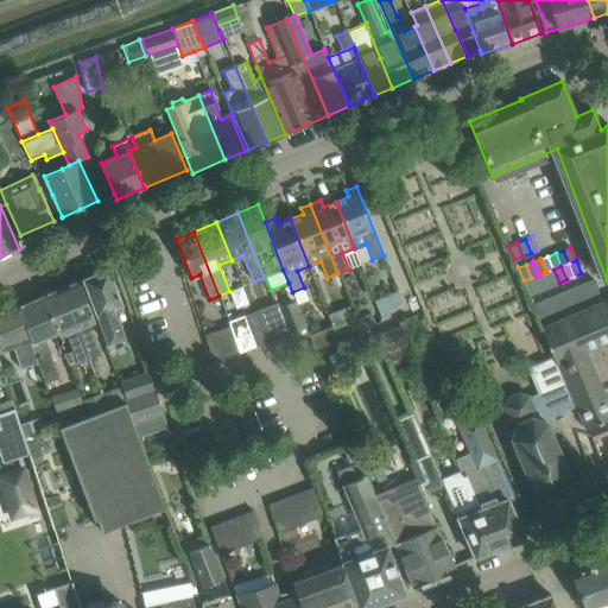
[(108,270),(83,279),(93,302),(108,343),(124,337),(113,309),(121,305),(108,270)]
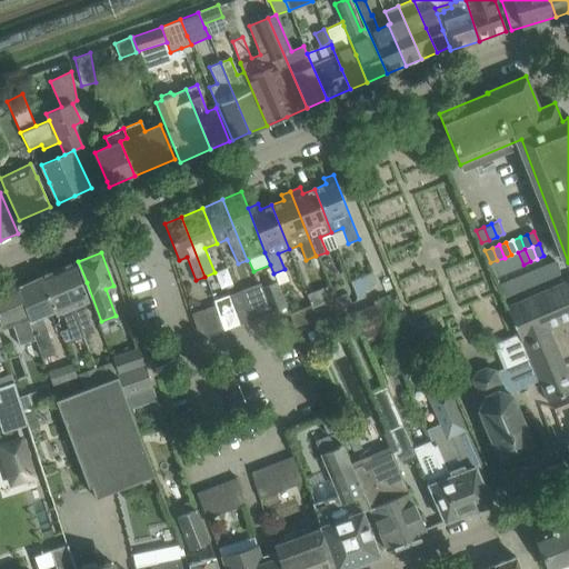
[(511,255),(516,267),(523,265),(518,252),(511,255)]
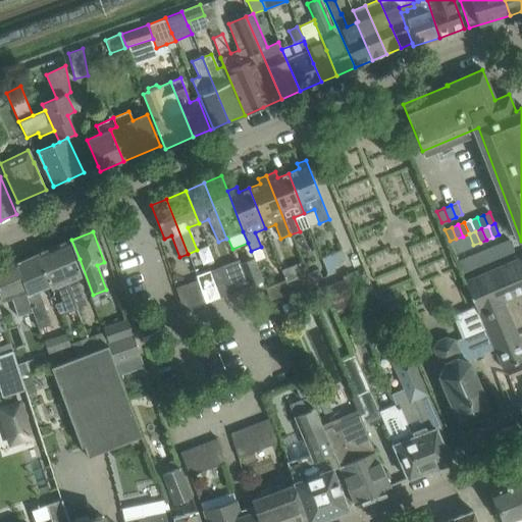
[(463,237),(467,248),(473,245),(469,233),(463,237)]
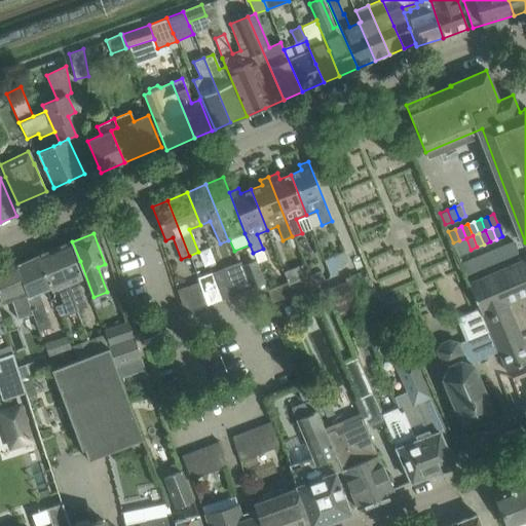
[(466,238),(459,240),(464,252),(471,250),(466,238)]
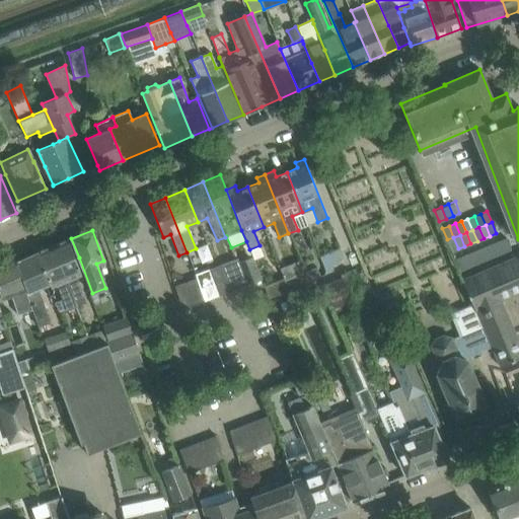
[(453,237),(447,239),(452,251),(458,248),(453,237)]
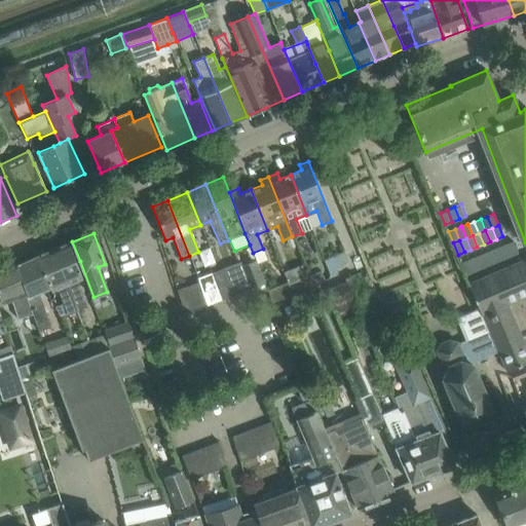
[(69,241),(52,248),(77,310),(86,307),(76,279),(83,277),(69,241)]
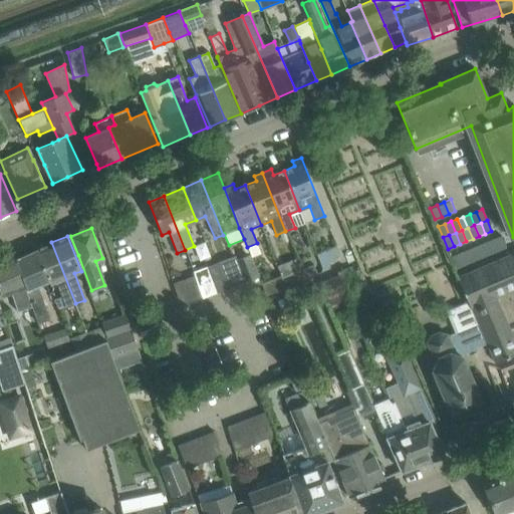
[(501,236),(495,238),(500,250),(506,247),(501,236)]
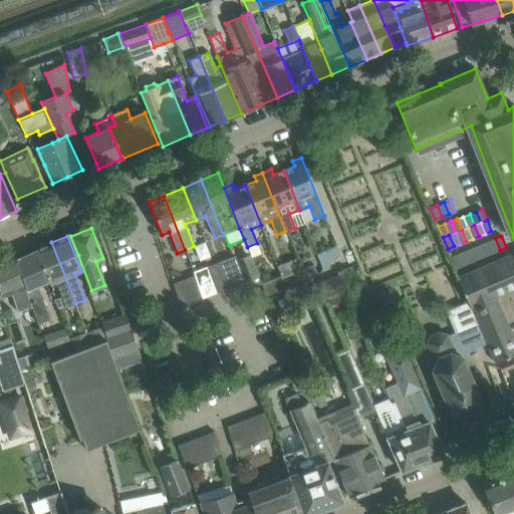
[(495,238),(489,241),(493,252),(500,250),(495,238)]
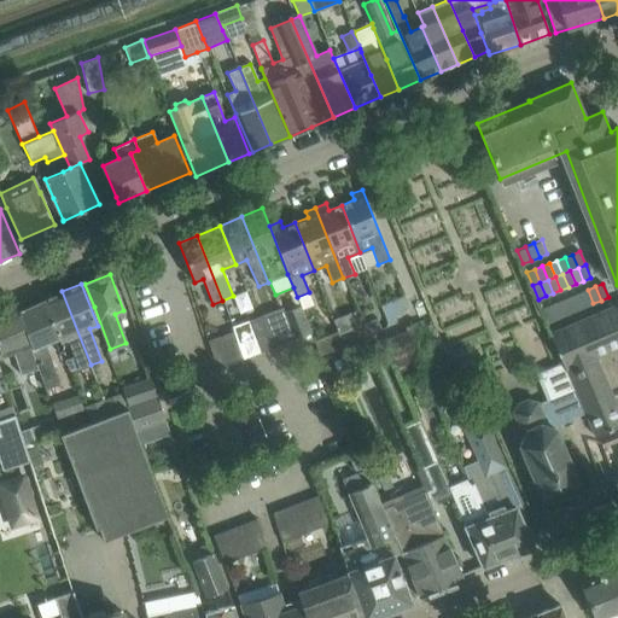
[(588,290),(579,292),(586,307),(593,303),(588,290)]
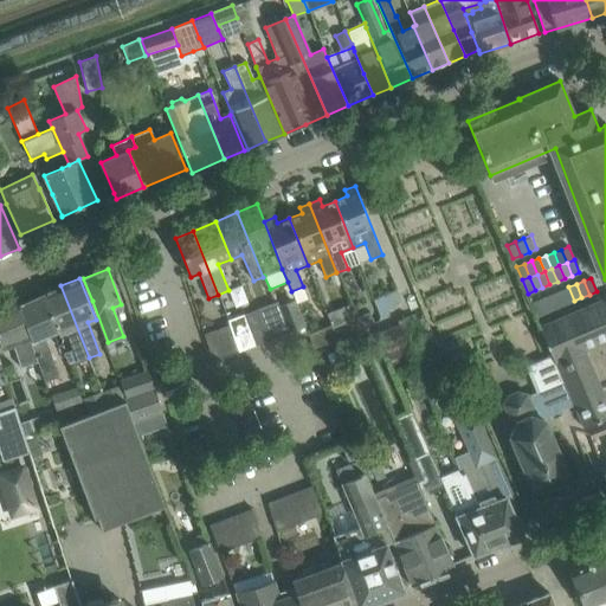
[(43,292),(44,295),(58,334),(65,331),(76,362),(89,358),(60,285),(43,292)]
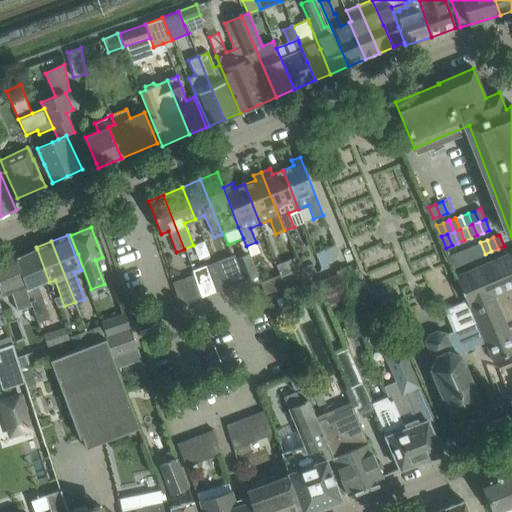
[(480,242),(474,245),(479,256),(485,254),(480,242)]
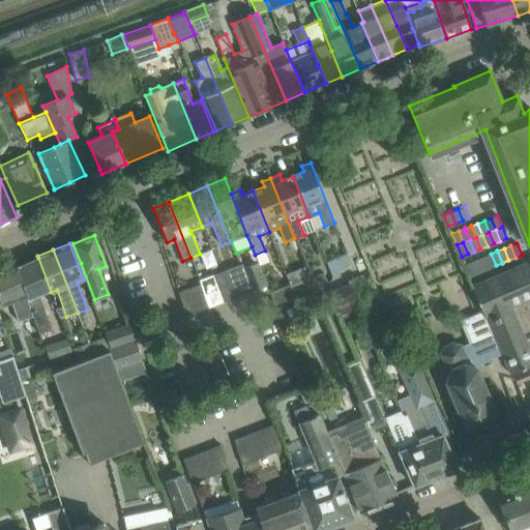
[(331,276),(347,265),(351,263),(347,253),(325,262),(331,276)]
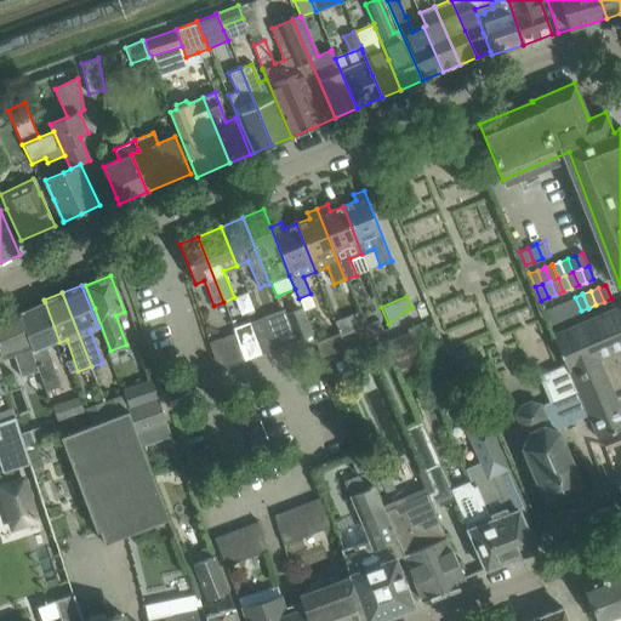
[(575,297),(568,300),(573,314),(581,311),(575,297)]
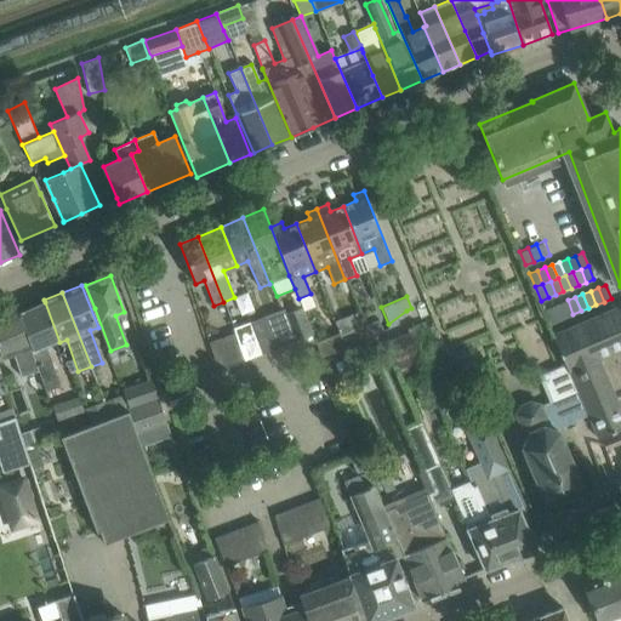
[(568,300),(559,303),(565,317),(573,314),(568,300)]
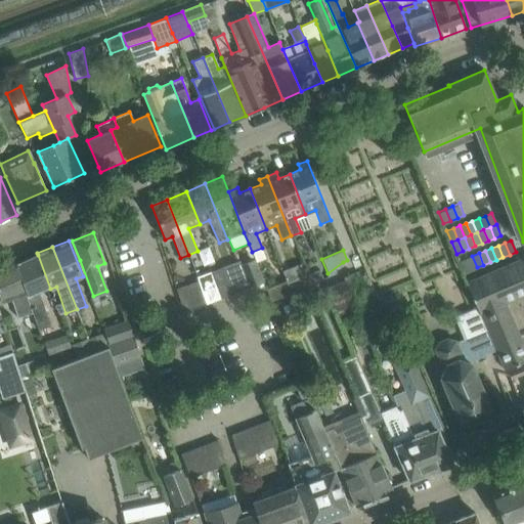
[(16,265),(33,312),(38,330),(50,325),(38,289),(47,286),(36,256),(16,265)]
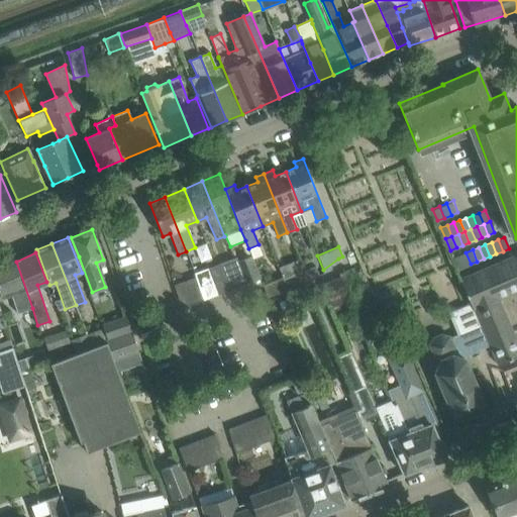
[(466,252),(459,254),(464,267),(471,264),(466,252)]
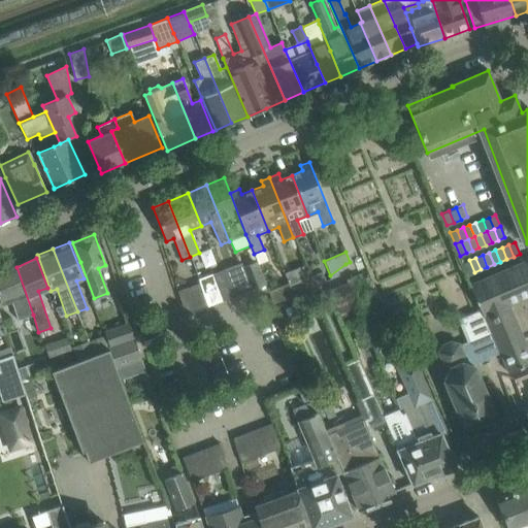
[(527,259),(471,283),(500,353),(508,372),(527,364),(527,349),(525,342),(509,305),(527,297),(527,259)]
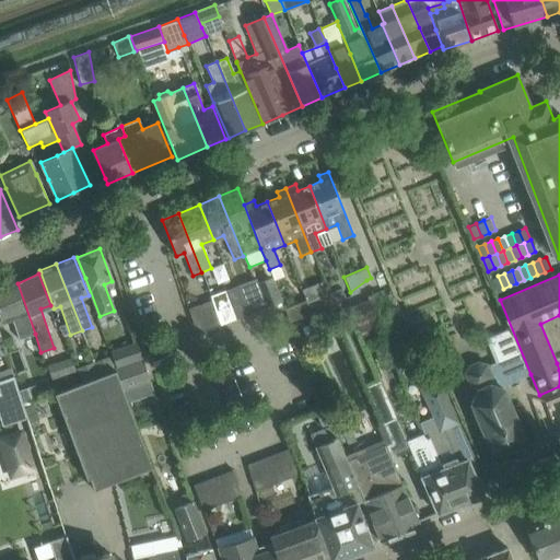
[(491,279),(496,291),(503,289),(498,276),(491,279)]
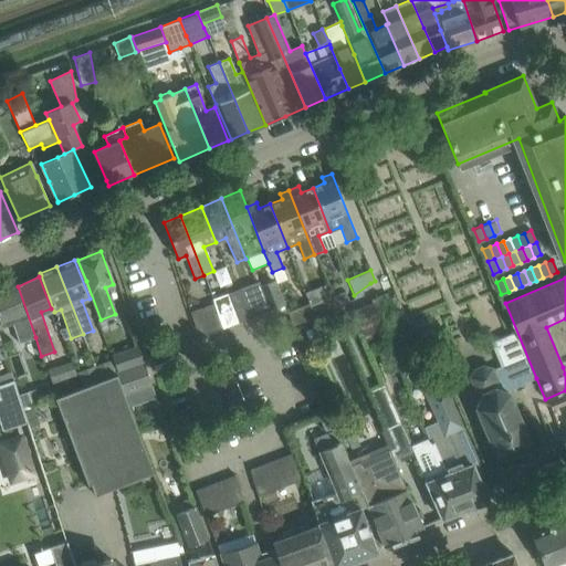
[(275,282),(261,287),(270,311),(284,305),(276,284),(275,282)]
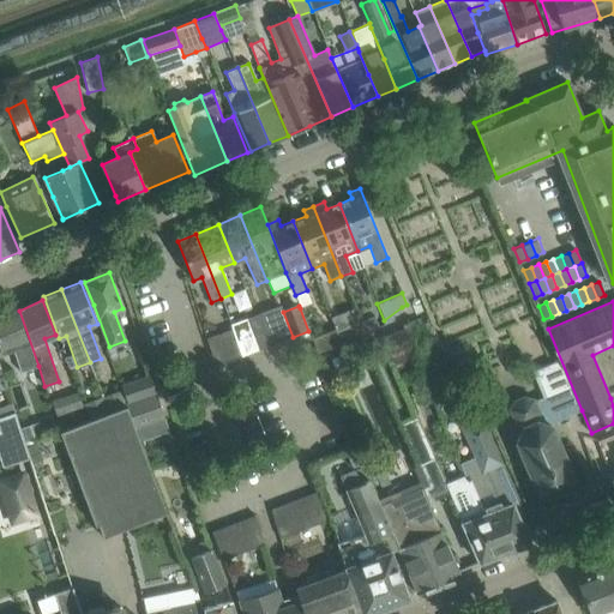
[(18,307),(0,315),(0,349),(1,354),(12,350),(19,372),(38,366),(19,311),(18,307)]
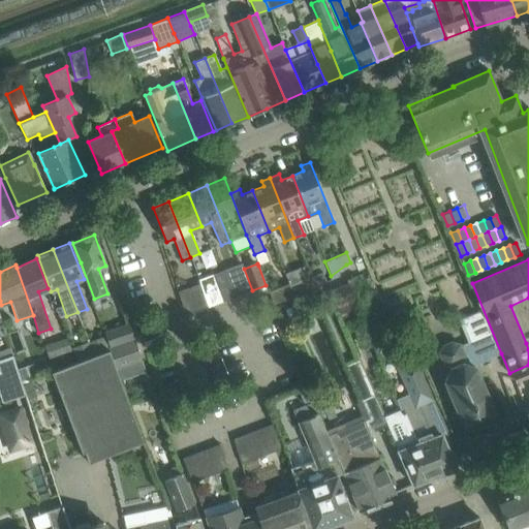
[(239,266),(225,271),(235,297),(252,290),(244,269),(242,265),(240,265),(239,266)]
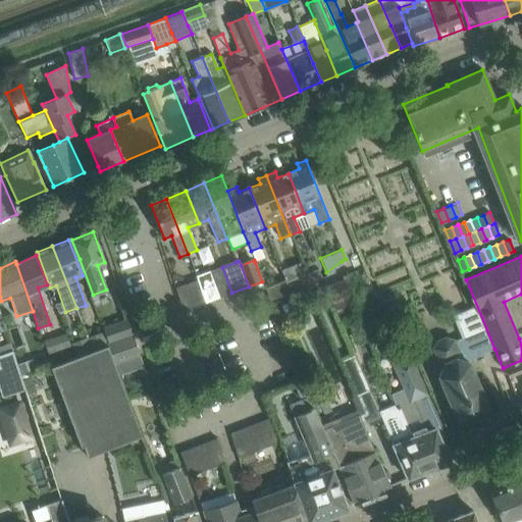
[(222,267),(210,272),(219,298),(231,293),(222,267)]
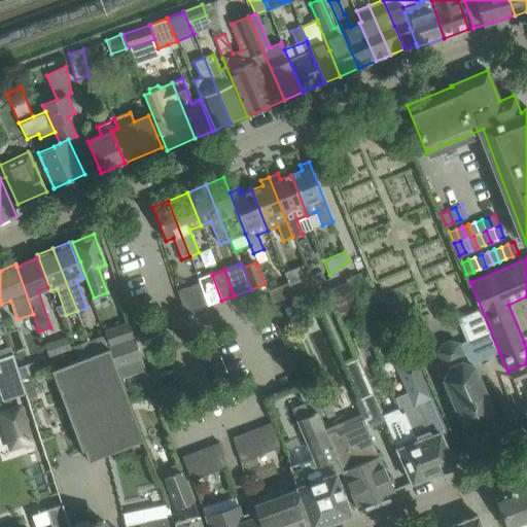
[(322,272),(308,277),(312,286),(325,281),(322,272)]
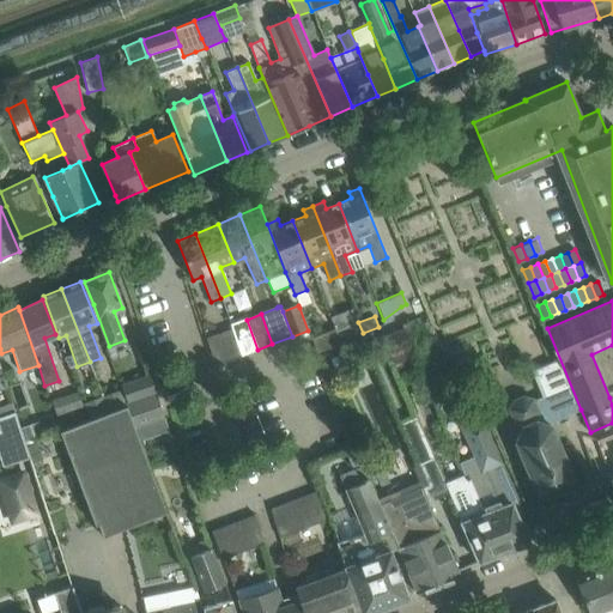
[(230,326),(232,329),(242,356),(258,350),(247,320),(230,326)]
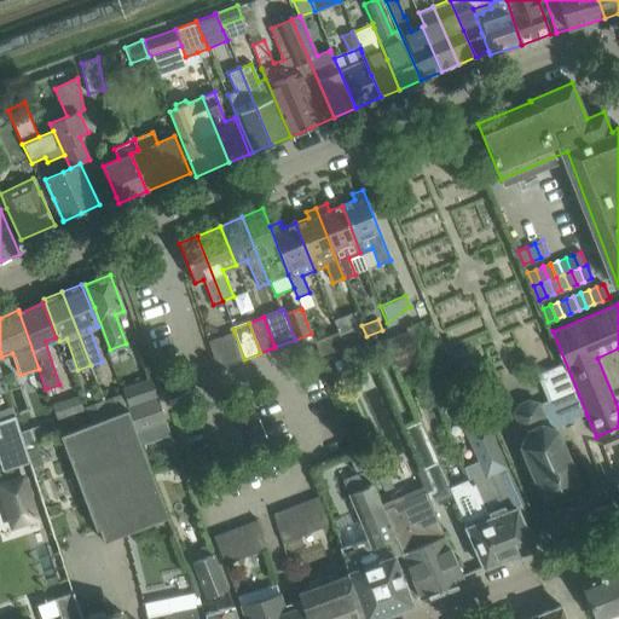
[(405,328),(414,347),(423,343),(415,323),(405,328)]
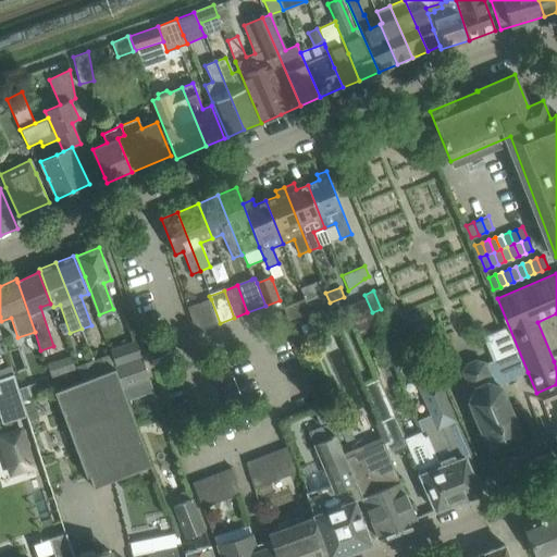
[(325,293),(305,300),(309,310),(330,302),(325,293)]
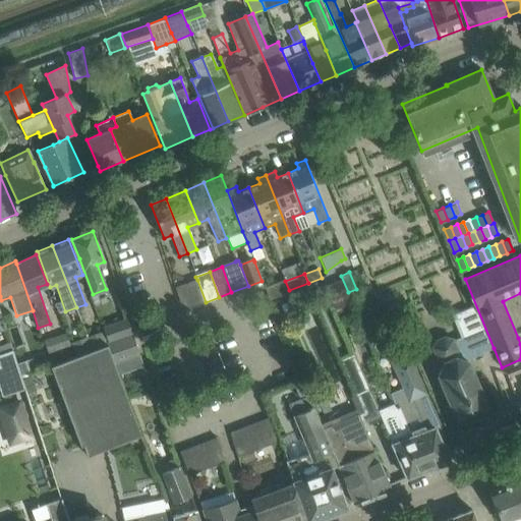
[(443,363),(439,375),(460,424),(471,420),(474,426),(481,423),(478,416),(489,412),(466,359),(471,357),(473,361),(483,356),(482,353),(494,348),(465,279),(463,280),(474,306),(454,315),(463,336),(453,340),(453,339),(444,337),(438,340),(432,347),(437,358),(443,363)]
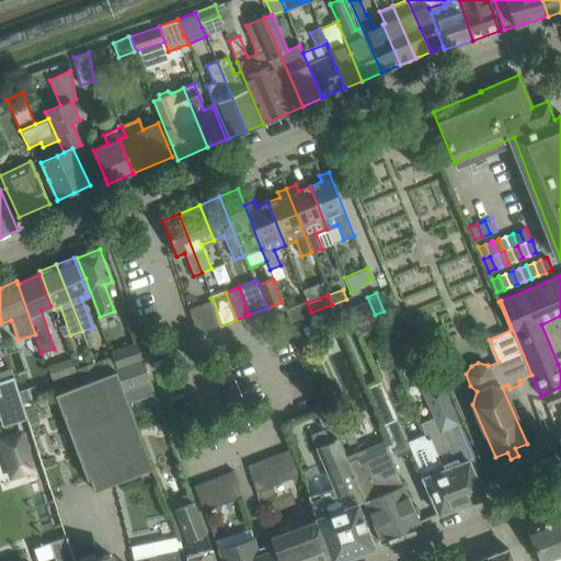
[(209,302),(189,309),(194,325),(205,332),(221,325),(213,301),(209,302)]
